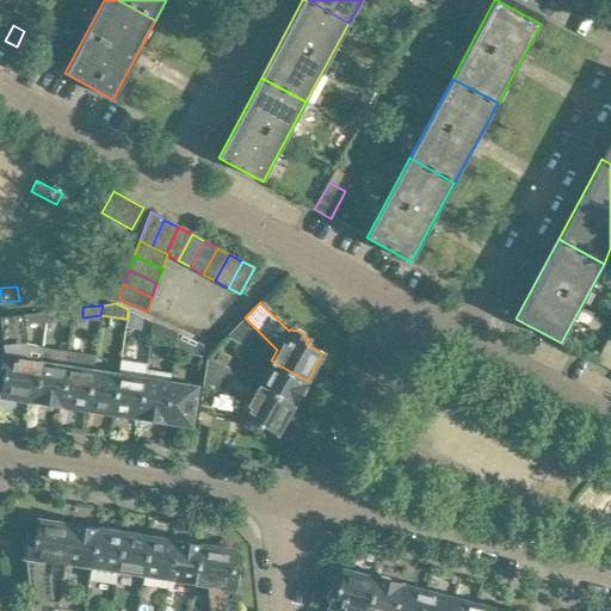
[(66,320),(67,309),(48,312),(47,321),(66,320)]
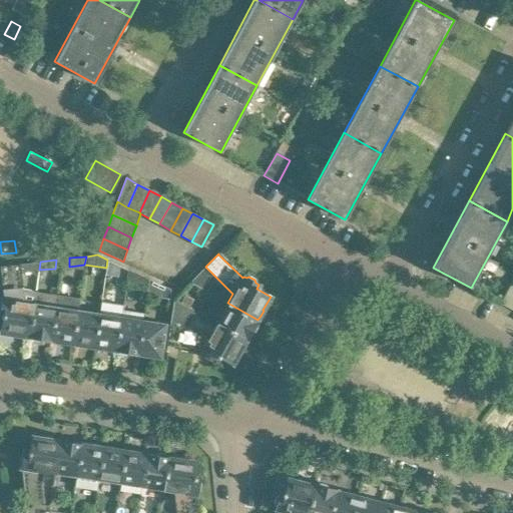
[(122,267),(107,260),(106,268),(120,275),(122,267)]
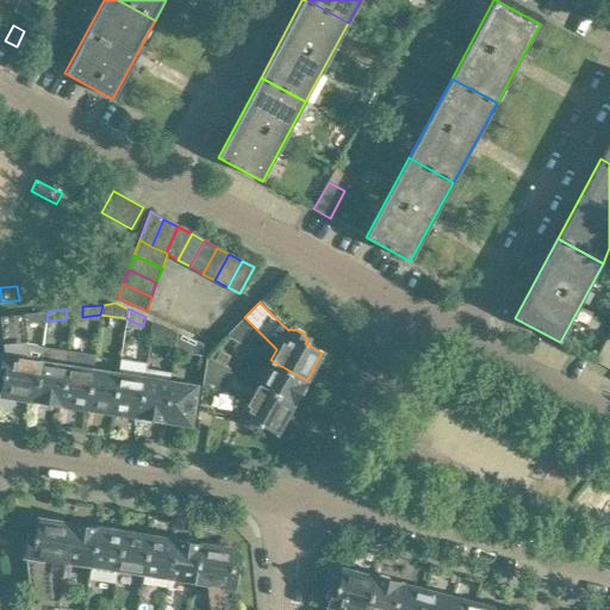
[(47,321),(48,311),(29,313),(30,323),(47,321)]
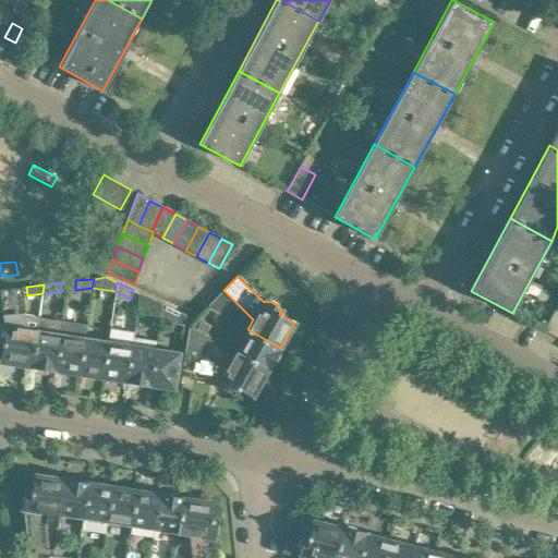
[(25,313),(22,287),(0,289),(3,323),(37,328),(39,316),(25,313)]
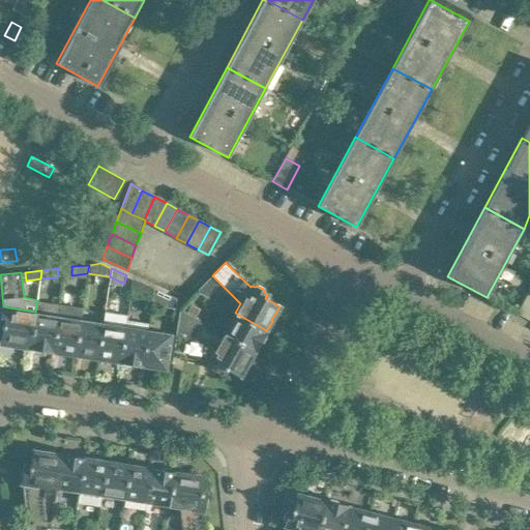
[(208,278),(197,291),(206,296),(209,298),(219,283),(212,275),(208,278)]
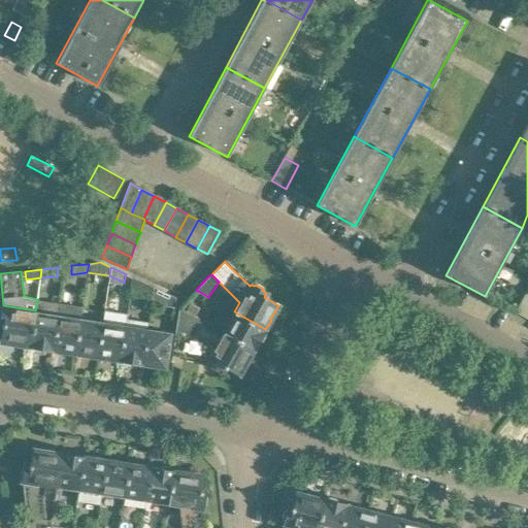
[(151,296),(153,287),(132,277),(129,293),(151,296)]
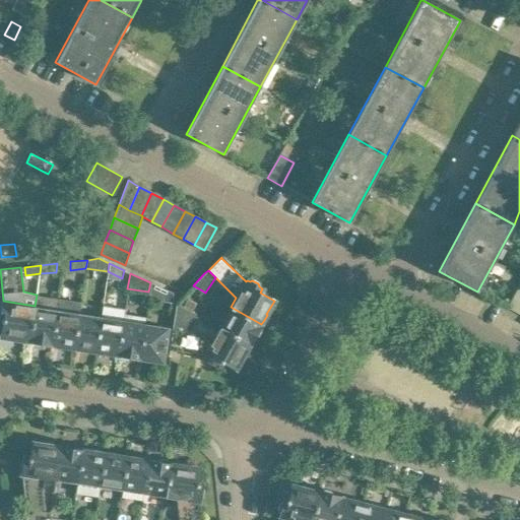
[(174,293),(150,282),(148,291),(149,293),(148,299),(172,302),(174,293)]
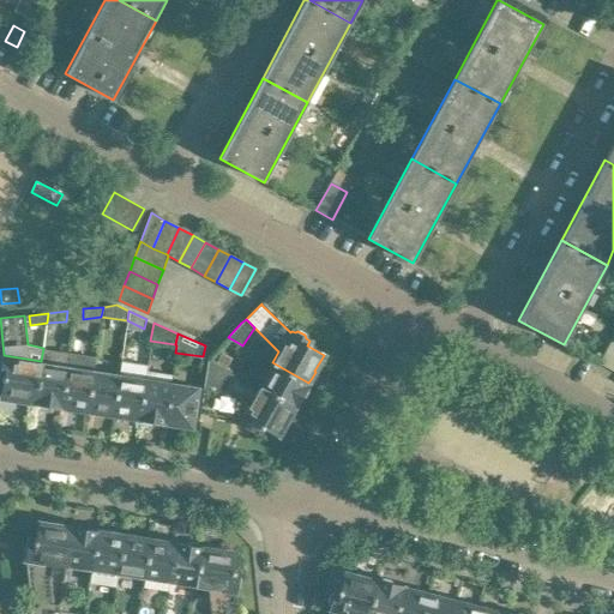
[(61,409),(70,353),(43,348),(41,361),(34,404),(34,407),(37,407),(37,408),(46,409),(49,408),(61,409)]
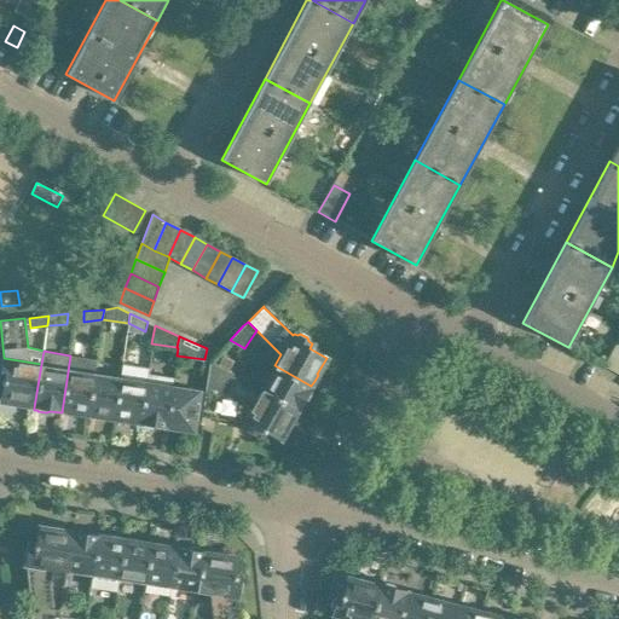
[(87,416),(94,372),(80,370),(81,357),(70,356),(62,412),(74,414),(75,416),(81,417),(85,415),(87,416)]
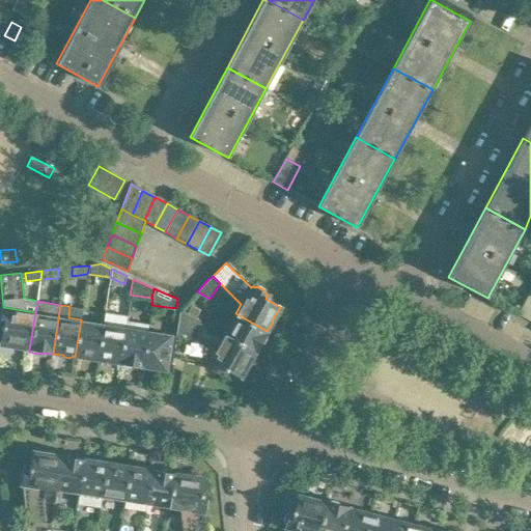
[(0,344),(29,350),(35,312),(3,307),(3,310),(1,310),(1,314),(0,314),(0,328),(2,329),(0,343),(0,344)]
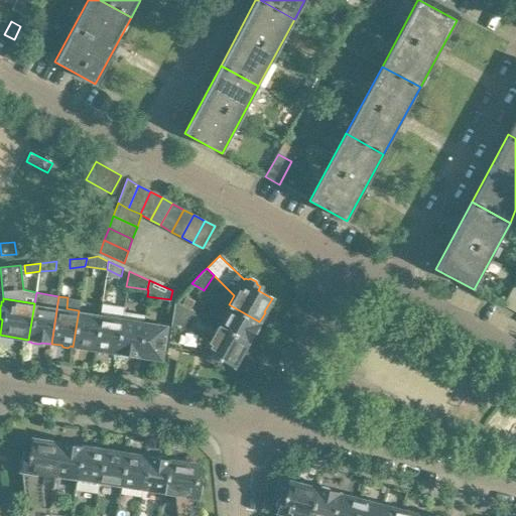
[(241,355),(248,344),(248,342),(218,325),(213,334),(190,330),(194,310),(175,299),(167,348),(203,354),(202,355),(205,357),(206,360),(211,363),(214,362),(218,364),(220,360),(233,368),(241,354),(241,355)]
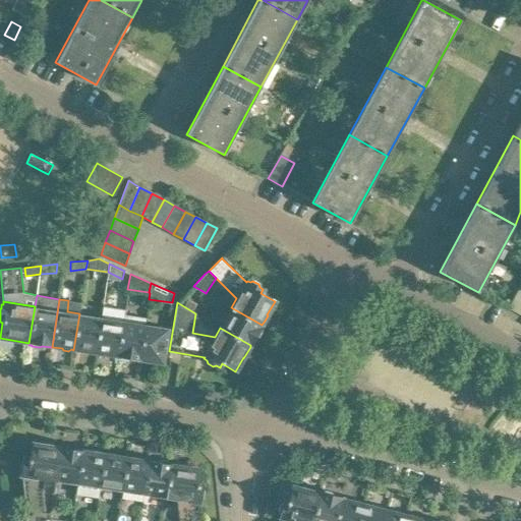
[(262,325),(231,307),(220,328),(250,345),(254,338),(257,337),(261,331),(261,329),(262,325)]
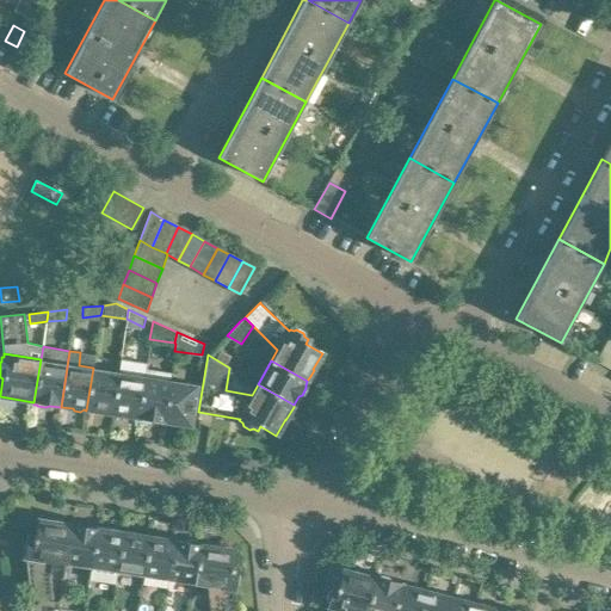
[(111,414),(118,371),(93,368),(86,411),(98,412),(100,415),(106,417),(110,414),(111,414)]
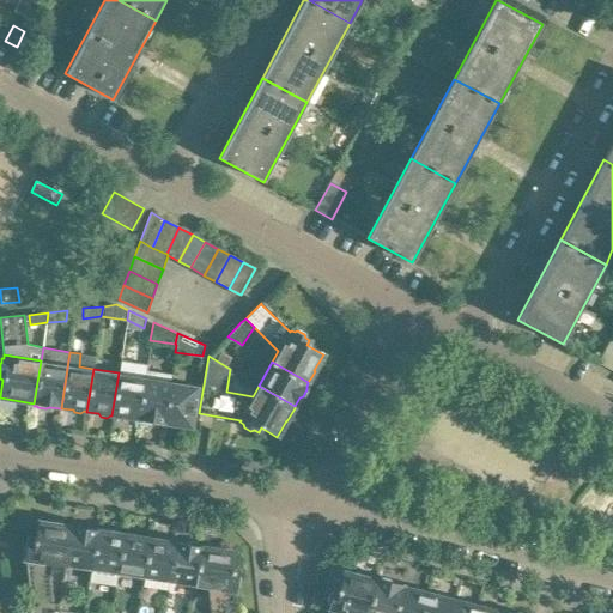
[(138,419),(144,377),(119,372),(111,416),(115,416),(117,419),(123,420),(128,418),(138,419)]
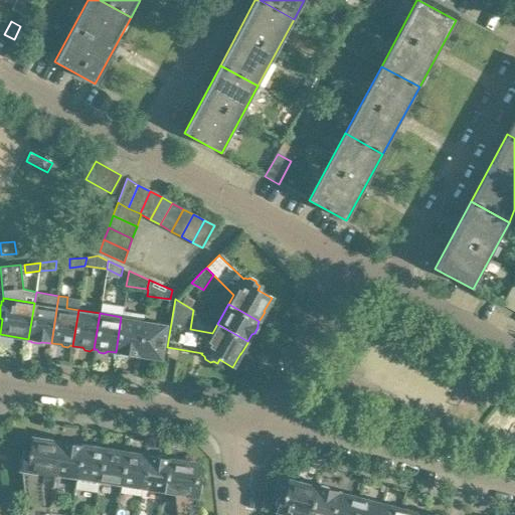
[(137,356),(143,320),(121,317),(116,352),(116,353),(118,354),(120,356),(125,357),(128,355),(137,356)]
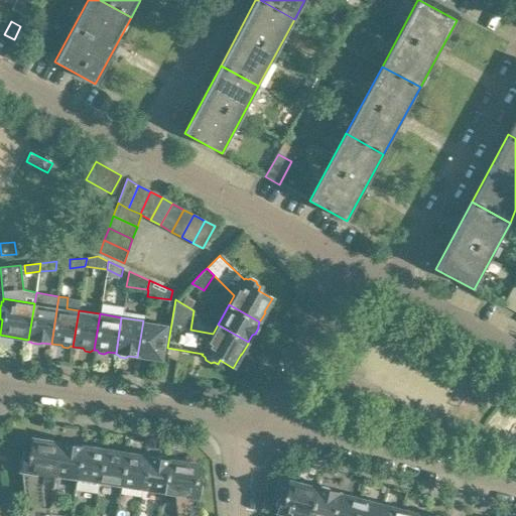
[(160,360),(165,324),(143,320),(137,357),(139,358),(139,357),(148,359),(149,361),(155,361),(158,360),(160,360)]
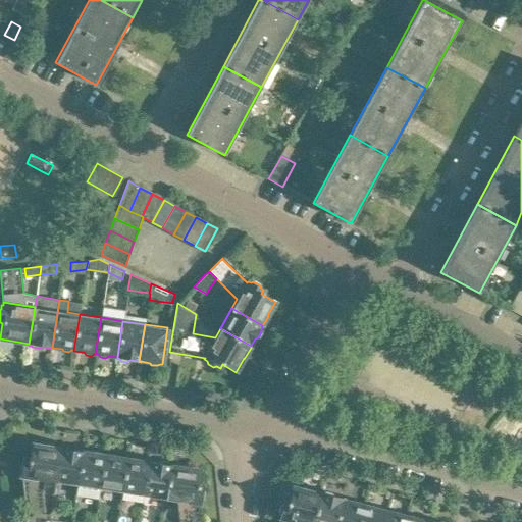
[(42,489),(44,478),(55,480),(60,449),(32,445),(29,460),(23,459),(22,463),(20,464),(18,470),(20,473),(20,477),(21,477),(25,521),(51,521),(51,520),(52,520),(51,514),(45,515),(42,489)]
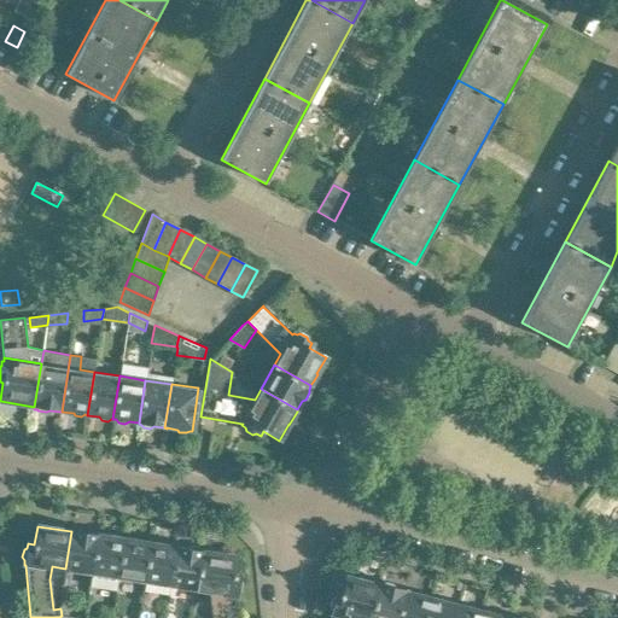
[(92,572),(98,536),(98,534),(87,532),(83,530),(77,529),(74,530),(71,530),(71,531),(65,569),(92,572)]
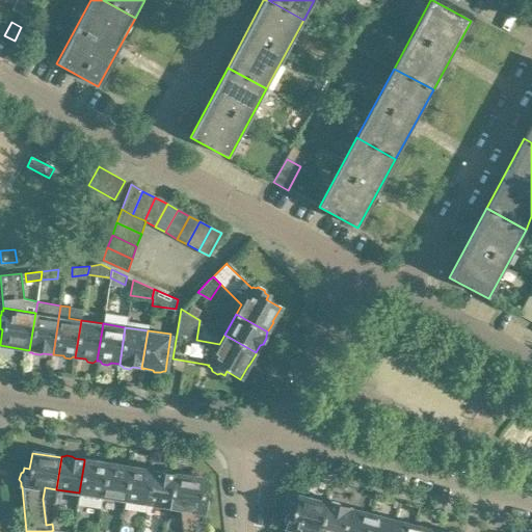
[(101,508),(103,497),(107,464),(105,464),(102,461),(96,461),(92,462),(84,461),(79,493),(78,504),(101,508)]
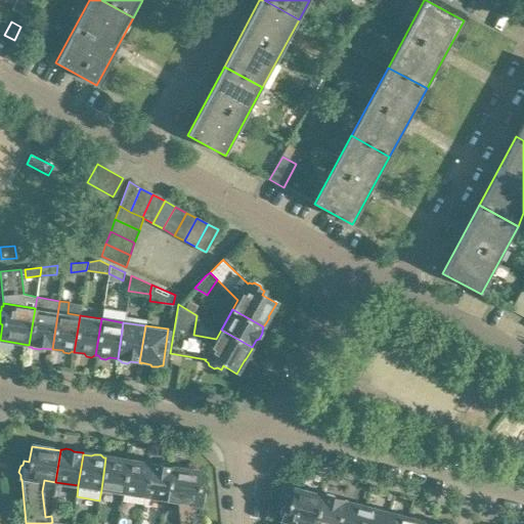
[(123,492),(128,461),(118,460),(115,457),(110,456),(106,457),(105,457),(101,489),(123,492)]
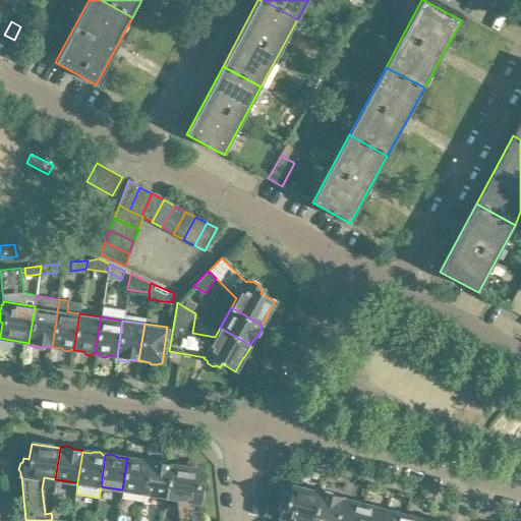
[(145,493),(150,461),(148,461),(148,462),(138,460),(135,458),(130,457),(127,458),(122,489),(145,493)]
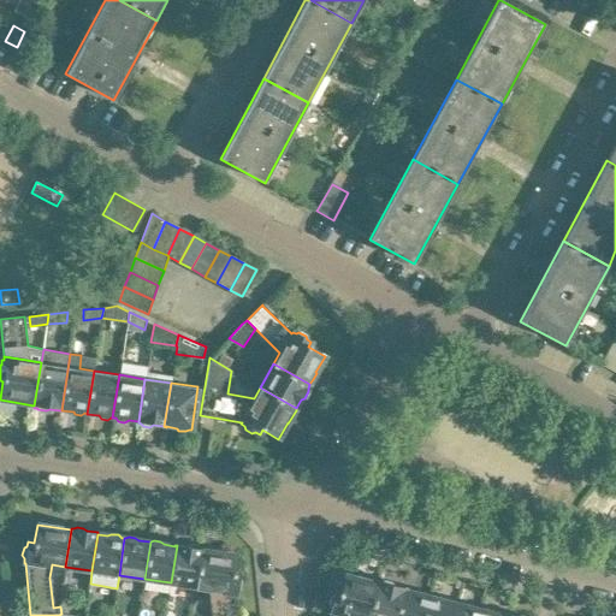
[(197,586),(202,551),(202,549),(199,549),(196,546),(190,545),(185,546),(177,545),(171,582),(197,586)]
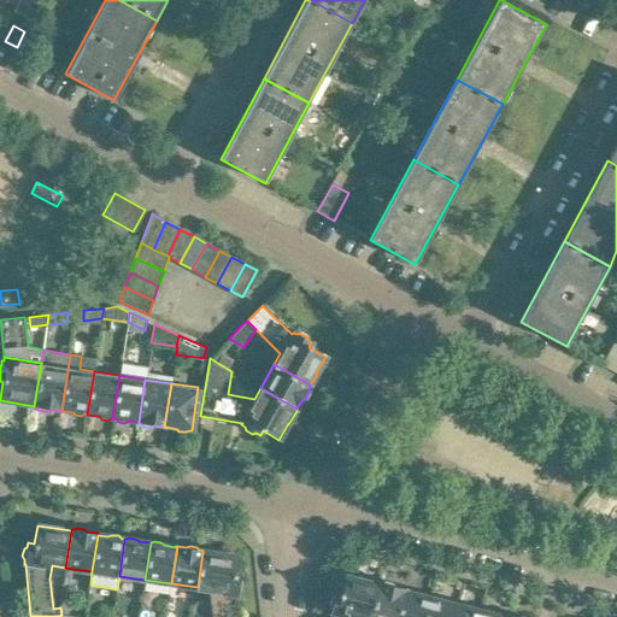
[(236,557),(203,552),(198,587),(212,589),(213,616),(235,616),(234,595),(236,595),(238,591),(240,589),(241,582),(239,579),(240,574),(234,573),(236,557)]
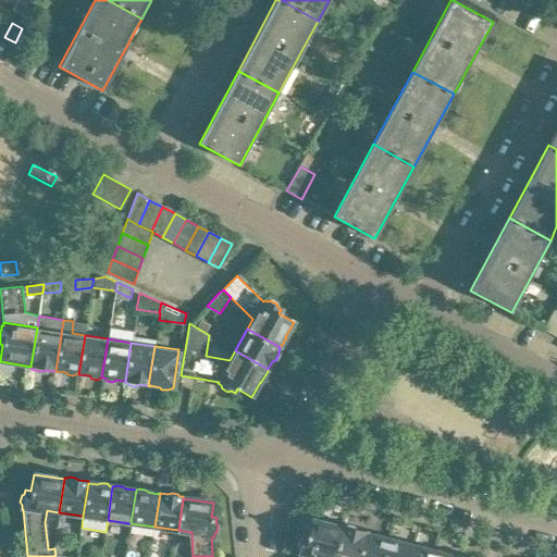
[(334,556),(343,525),(341,525),(341,527),(310,520),(306,536),(301,535),(300,540),(298,541),(297,546),(298,551),(298,554),(299,554),(299,556),(334,556)]
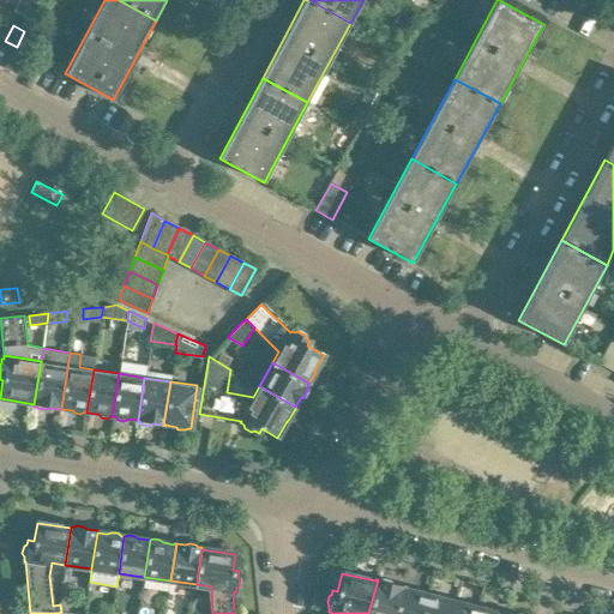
[(395,613),(402,588),(403,585),(391,583),(389,581),(381,578),(379,579),(378,579),(368,613),(395,613)]
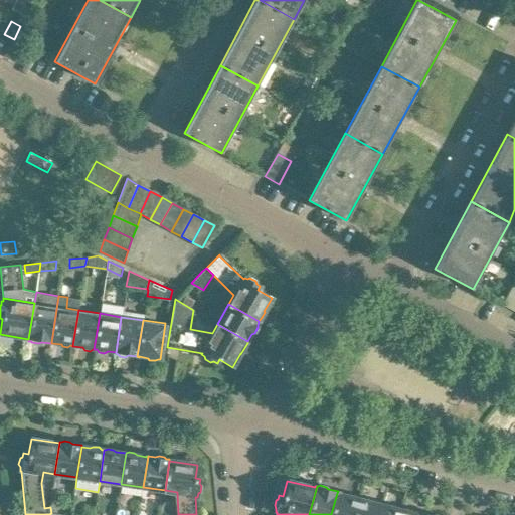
[(354,514),(359,498),(357,498),(355,495),(350,494),(347,495),(337,493),(331,514),(354,514)]
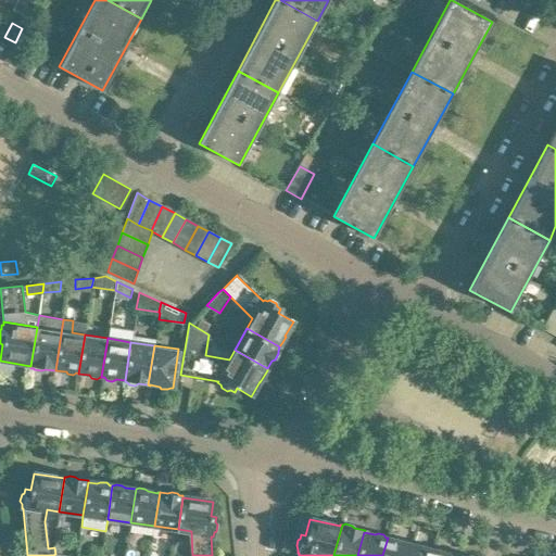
[(407,555),(411,544),(401,542),(399,539),(392,536),(389,539),(388,538),(382,555),(407,555)]
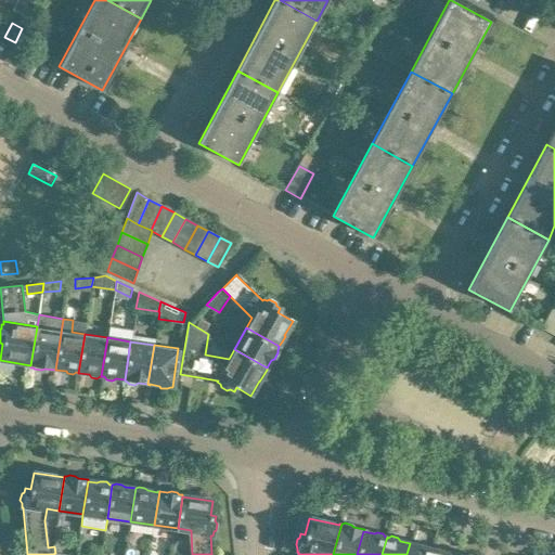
[(407,554),(431,554),(433,550),(431,549),(429,545),(423,544),(420,545),(410,543),(407,554)]
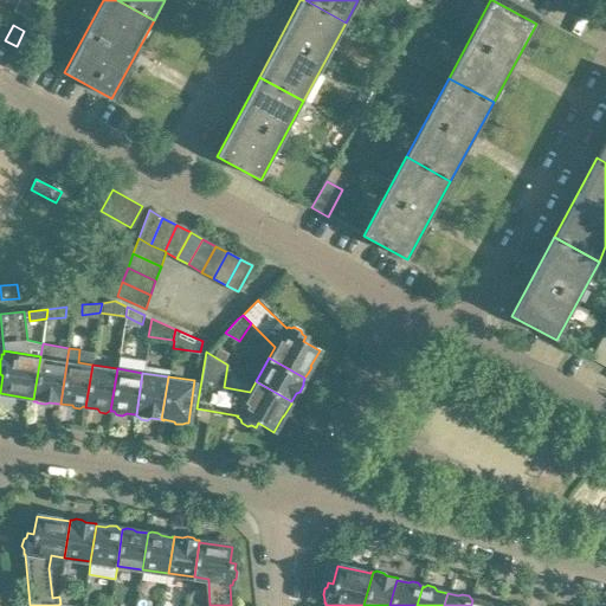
[(142,597),(141,605),(167,605),(167,594),(142,597)]
